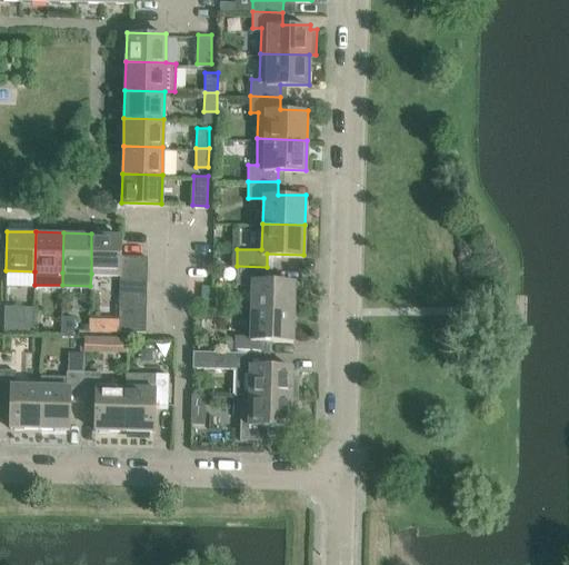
[(120,267),(120,254),(121,235),(91,234),(91,274),(120,274),(120,267)]
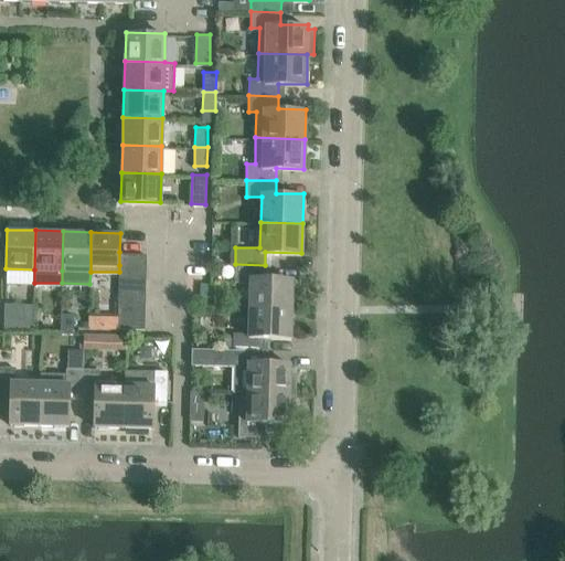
[(119,252),(119,265),(146,265),(146,253),(119,252)]
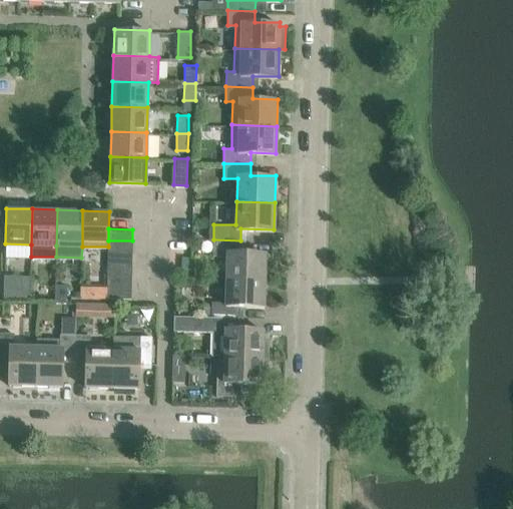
[(240,251),(240,240),(213,239),(213,255),(227,255),(226,278),(265,279),(266,252),(240,251)]
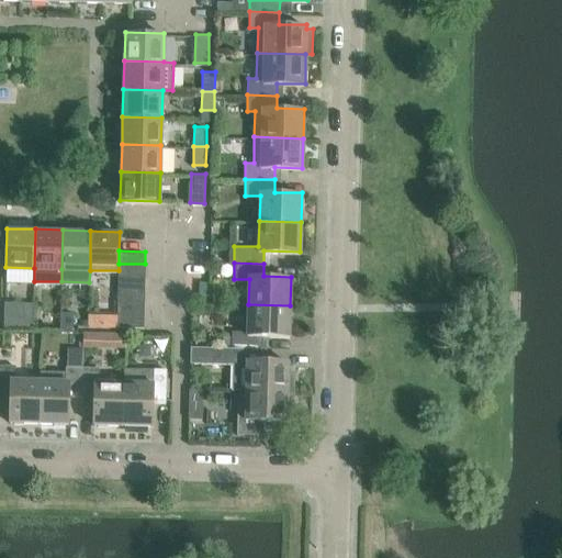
[(119,270),(117,276),(144,276),(145,264),(119,264),(119,270)]
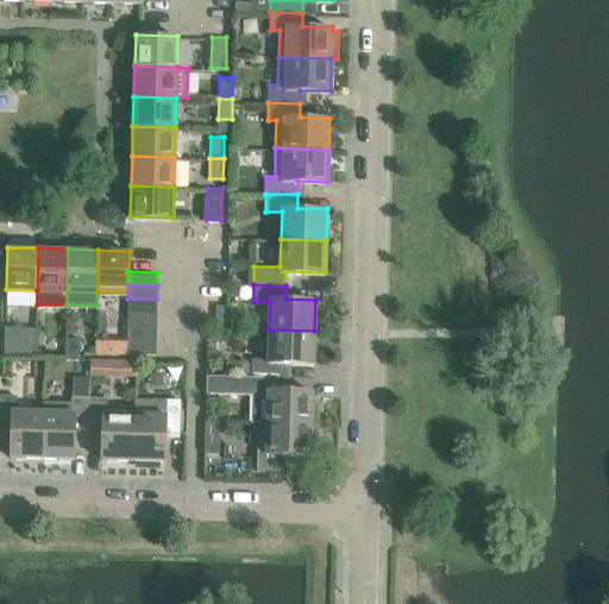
[(156,299),(127,299),(127,312),(156,312),(156,299)]
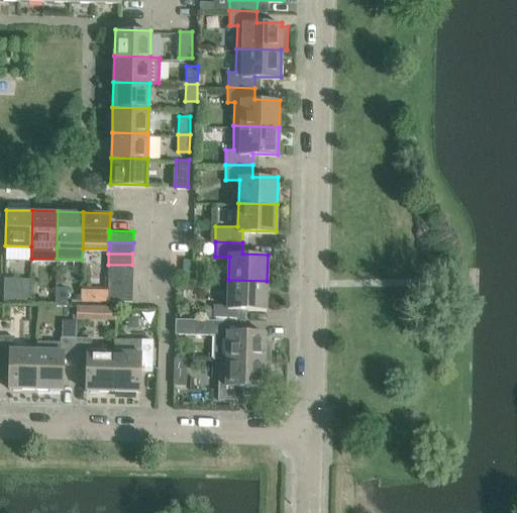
[(108,265),(108,276),(132,277),(132,265),(108,265)]
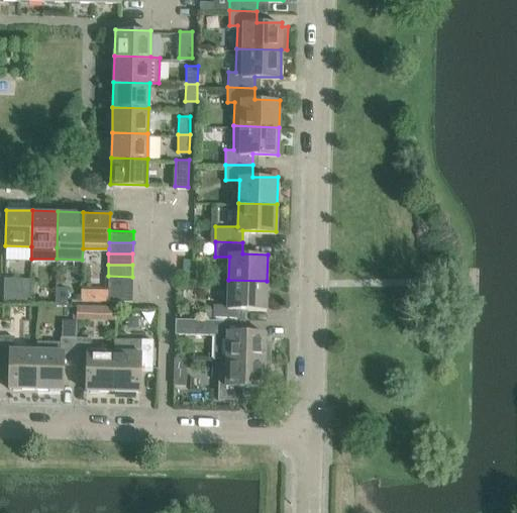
[(180,269),(180,270),(179,279),(190,279),(190,270),(180,269)]
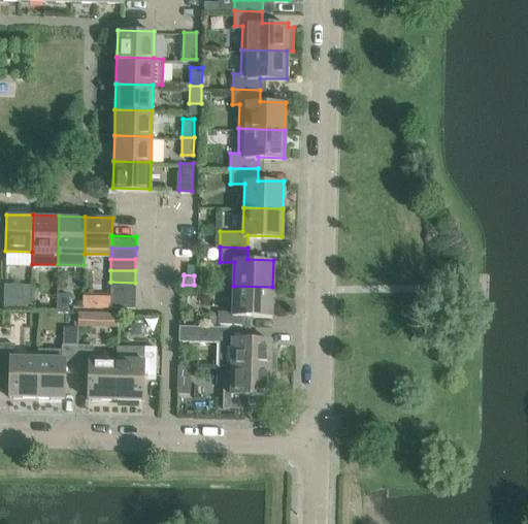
[(4,282),(3,295),(31,296),(31,283),(4,282)]
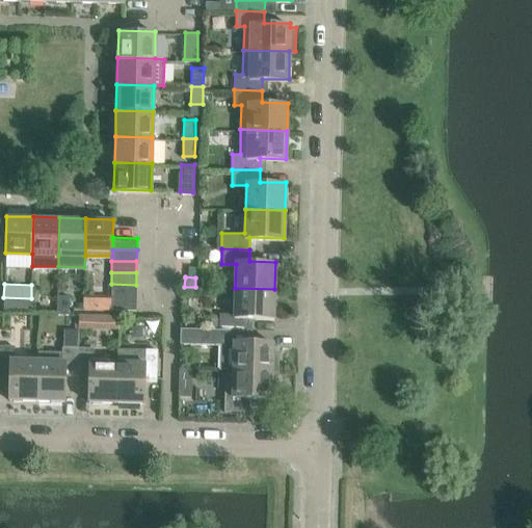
[(111,284),(111,293),(110,295),(136,296),(136,285),(111,284)]
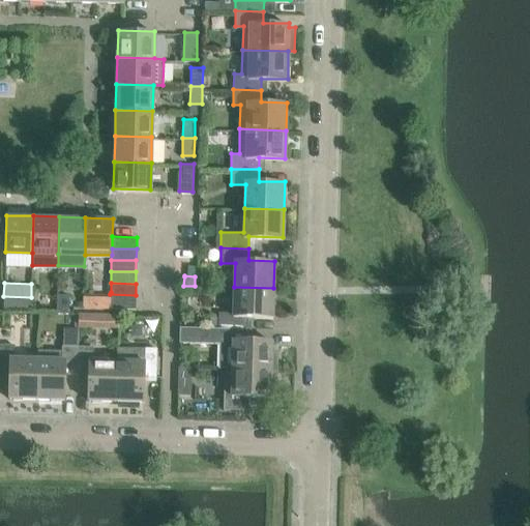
[(218,326),(246,327),(246,316),(272,316),(273,288),(234,287),(233,312),(218,311),(218,315),(210,315),(209,326),(218,326)]
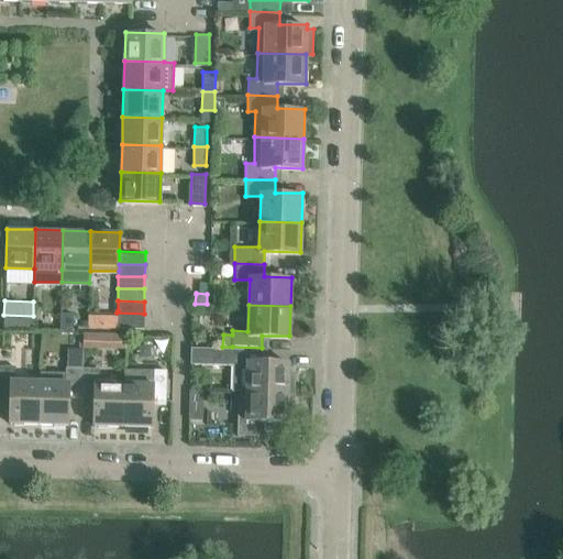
[(73,330),(73,326),(73,311),(61,310),(61,330),(73,330)]
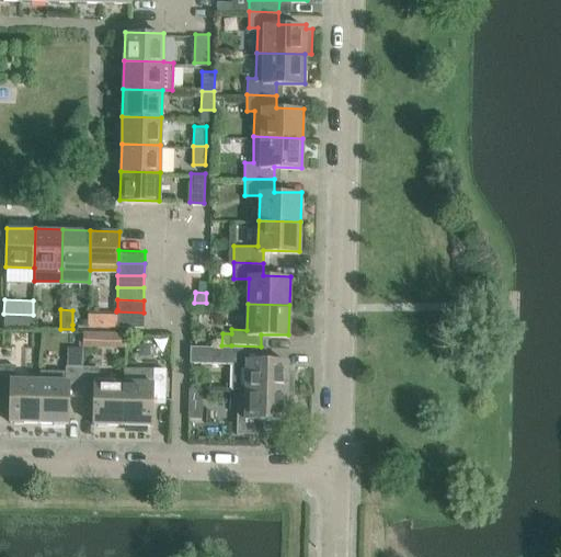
[(116,311),(117,309),(89,309),(88,324),(116,325),(116,311)]
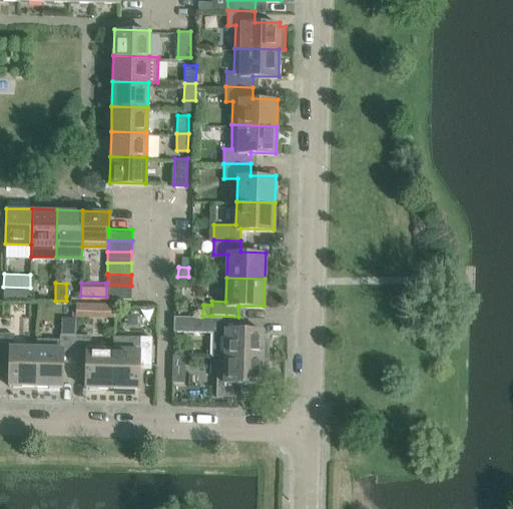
[(106,285),(106,297),(130,297),(131,286),(106,285)]
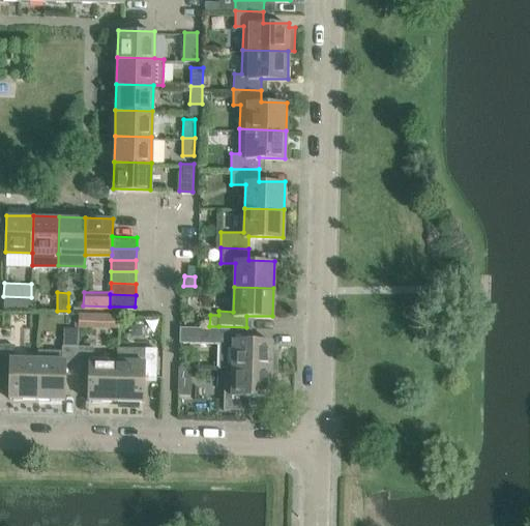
[(30,311),(31,297),(3,296),(3,310),(30,311)]
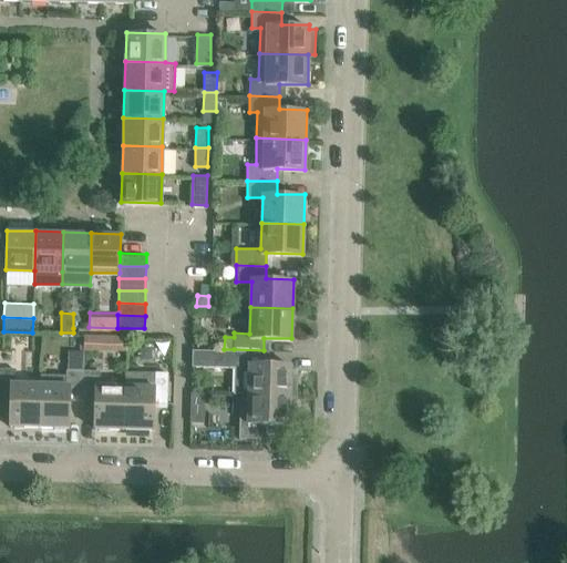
[(85,330),(85,346),(125,347),(125,331),(85,330)]
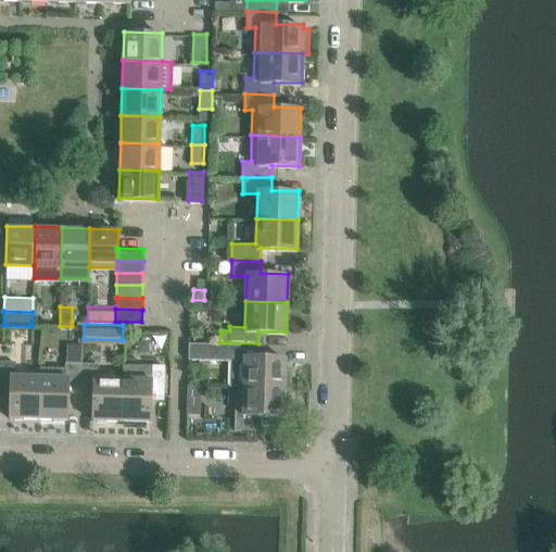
[(39,375),(38,416),(67,417),(68,390),(80,390),(81,362),(81,342),(67,341),(66,361),(65,361),(65,366),(39,365),(39,375)]
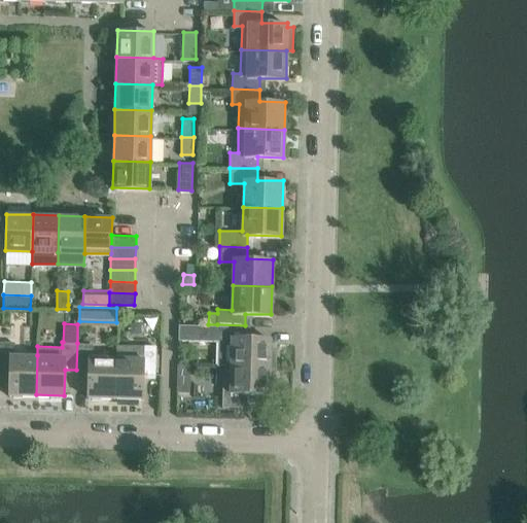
[(245,325),(217,324),(178,323),(178,339),(223,340),(222,364),(231,364),(270,365),(276,365),(277,341),(271,341),(271,338),(244,337),(245,325)]
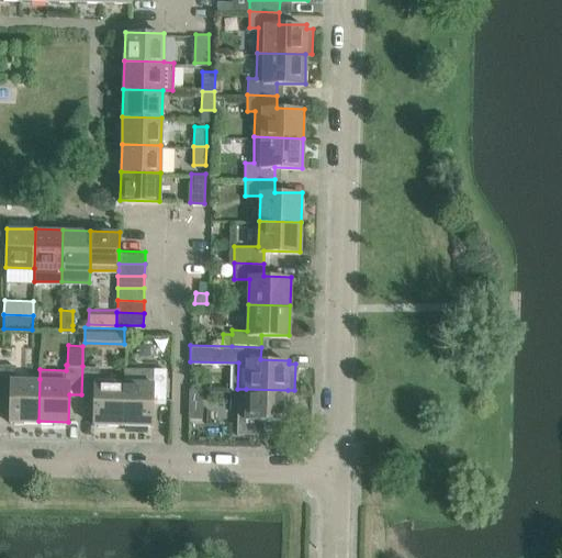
[(9,421),(38,421),(40,379),(14,379),(14,364),(0,363),(0,392),(10,392),(9,421)]
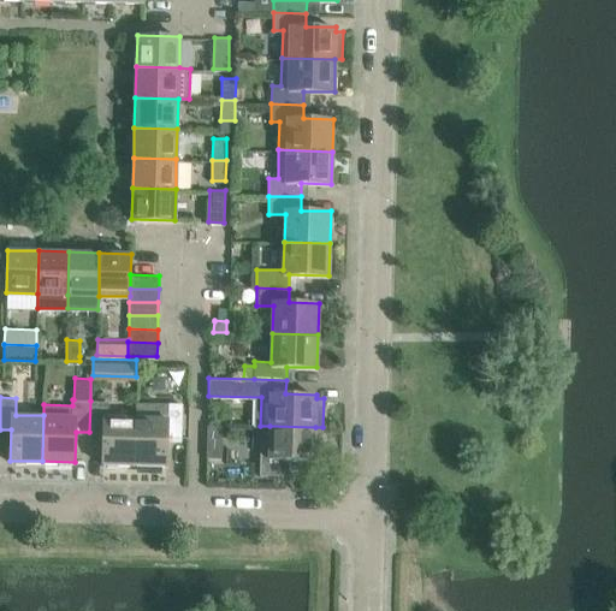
[(107,417),(108,401),(90,401),(89,432),(102,433),(102,463),(135,463),(135,417),(107,417)]
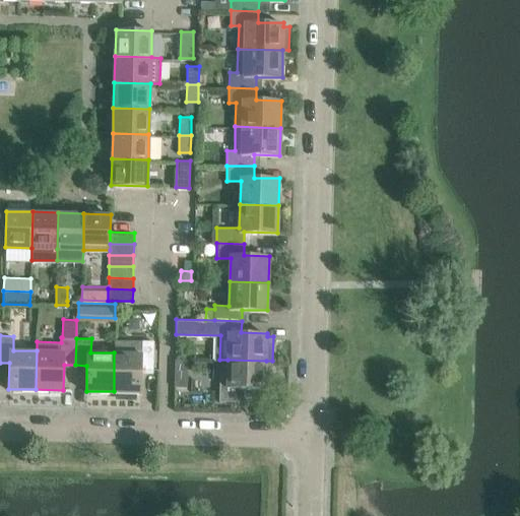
[(115,339),(114,352),(114,391),(140,392),(141,367),(153,367),(153,340),(138,339),(115,339)]
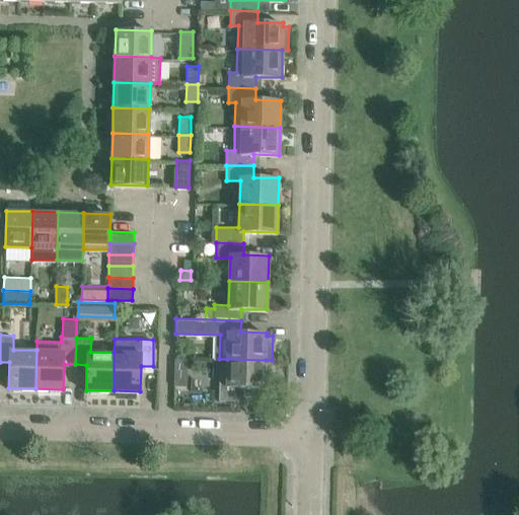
[(174,358),(173,384),(186,385),(187,358),(174,358)]
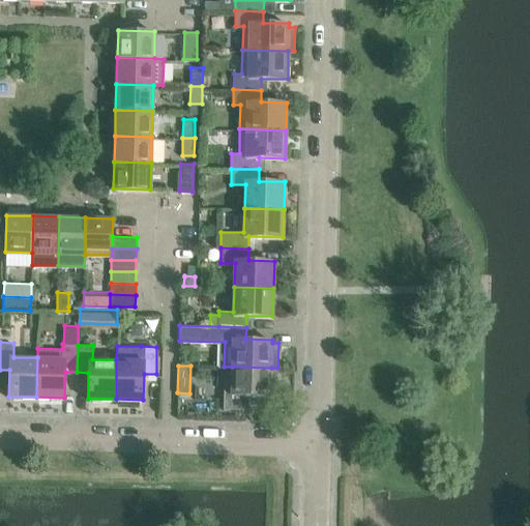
[(271,368),(232,367),(231,381),(224,381),(223,408),(245,408),(245,407),(244,407),(244,395),(270,396),(270,391),(276,392),(277,368),(271,368)]
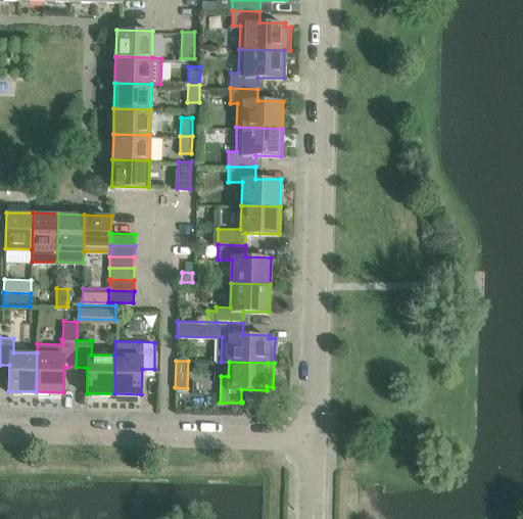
All buildings are outlined.
